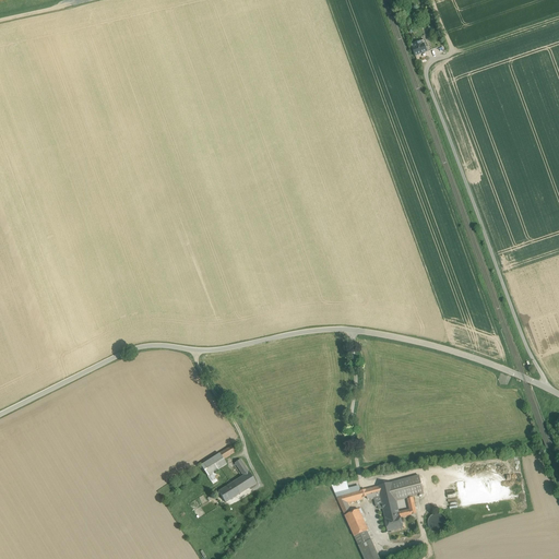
[(409,19),(403,21),(406,30),(413,27),(411,21),(409,19)]
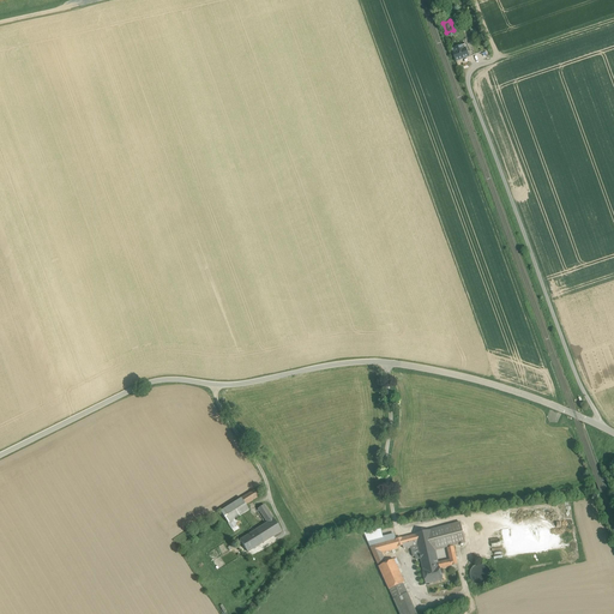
[(467,44),(455,48),(456,52),(452,53),(456,61),(469,56),(468,53),(469,52),(467,44)]
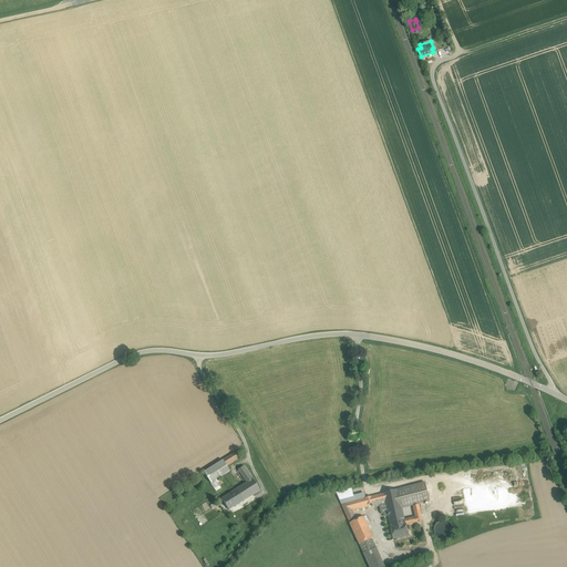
[(235,453),(223,460),(227,466),(238,459),(235,453)]
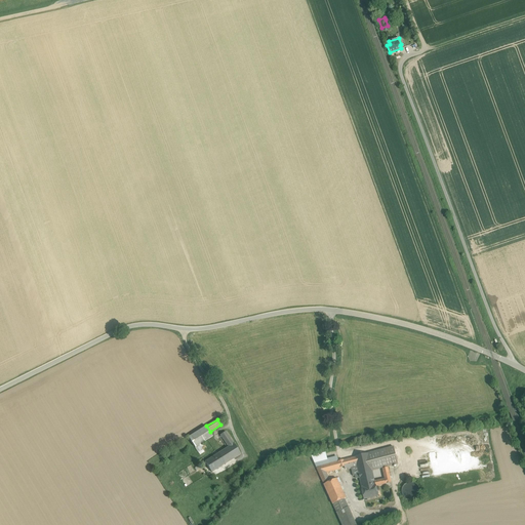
[(206,426),(189,437),(200,454),(204,452),(199,445),(213,436),(210,432),(206,426)]
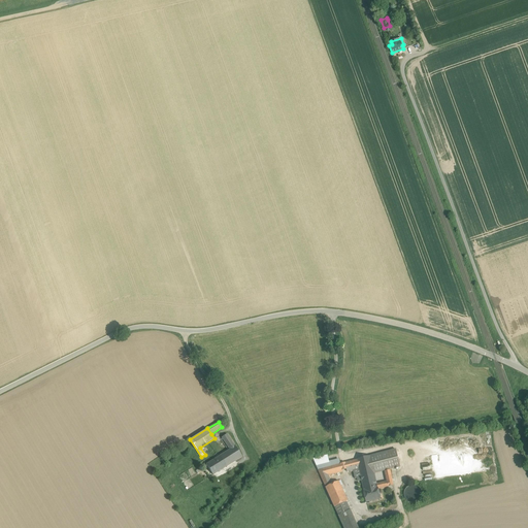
[(235,446),(227,434),(222,437),(230,450),(220,456),(226,466),(242,457),(235,446)]
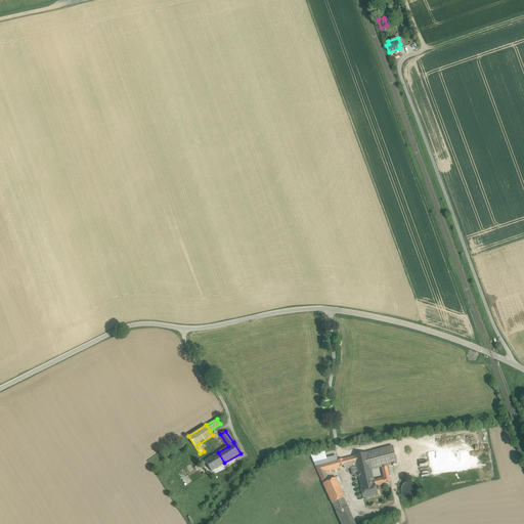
[(489,440),(483,441),(485,453),(492,451),(489,440)]
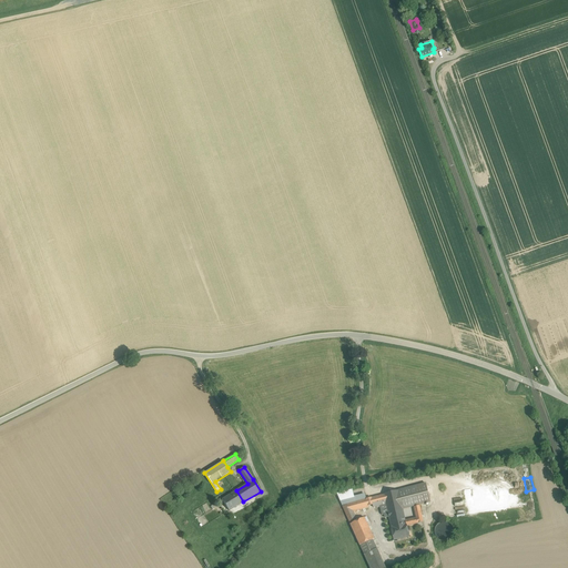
[(426,483),(398,490),(403,509),(414,506),(414,507),(419,506),(419,505),(430,501),(426,483)]
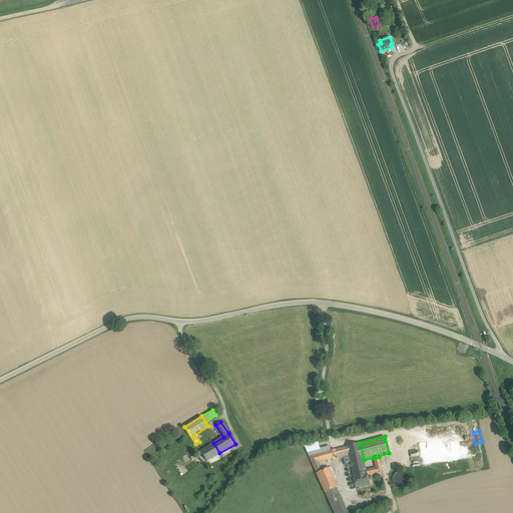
[(213,443),(200,451),(207,461),(219,453),(213,443)]
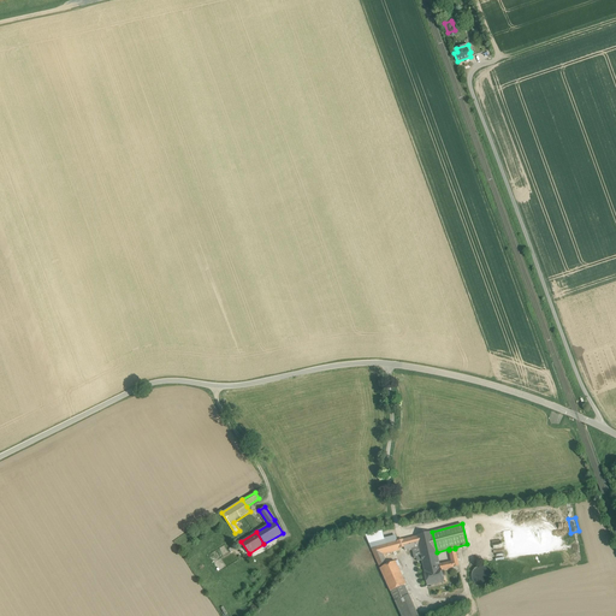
[(452,562),(439,564),(437,552),(432,532),(416,537),(398,542),(400,549),(404,548),(404,550),(408,550),(419,546),(421,557),(425,572),(442,570),(458,567),(455,549),(449,550),(452,562)]
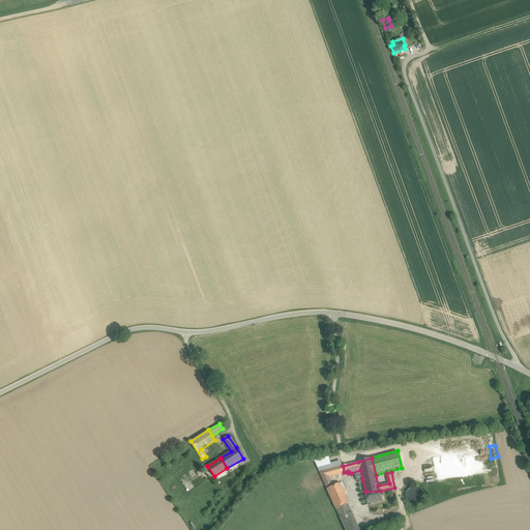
[(484,460),(444,465),(446,479),(487,473),(484,460)]
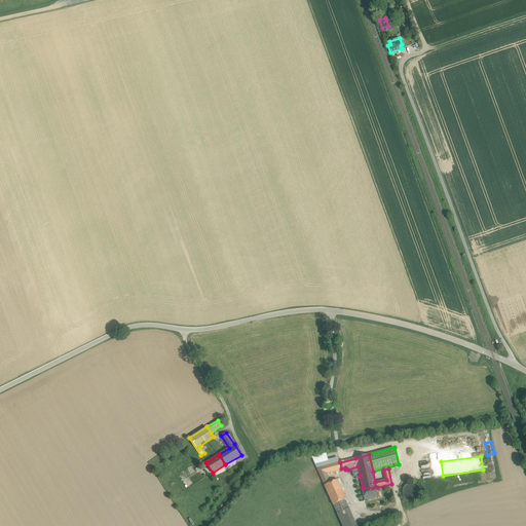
[(338,457),(314,463),(316,468),(339,462),(338,457)]
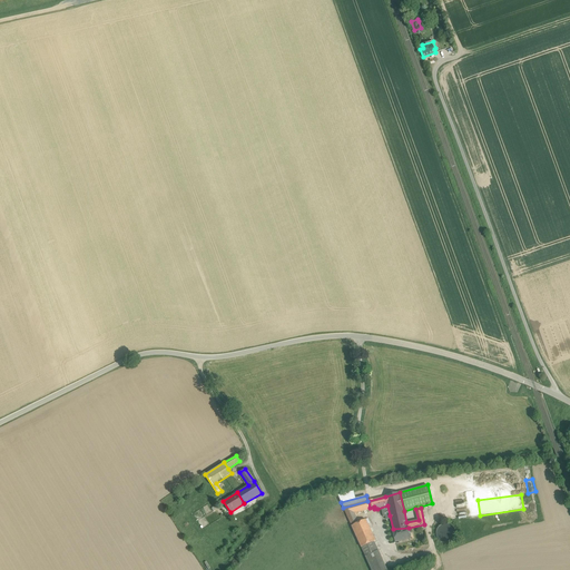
[(367,501),(343,508),(352,526),(359,523),(354,513),(370,509),(370,508),(369,501),(367,501)]
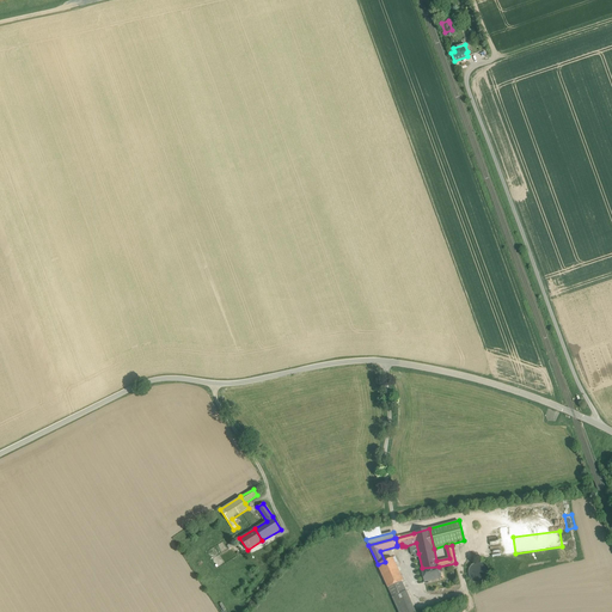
[(416,543),(405,546),(405,548),(410,546),(411,555),(418,554),(416,543)]
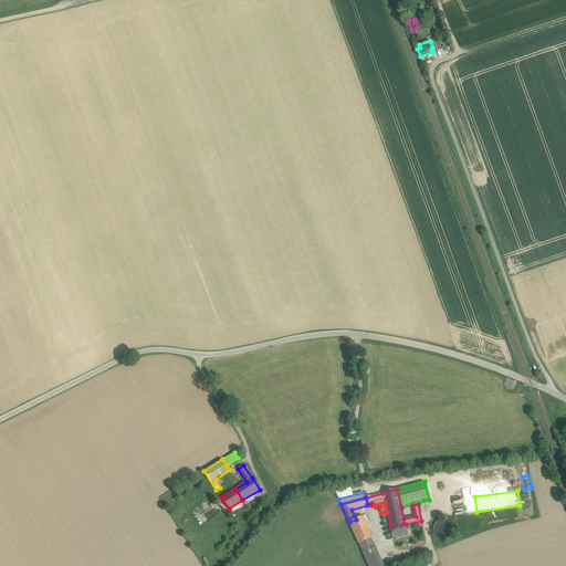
[(412,504),(401,507),(404,519),(416,516),(412,505),(412,504)]
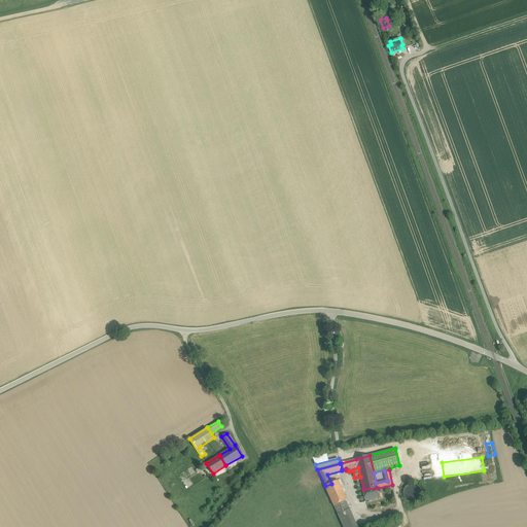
[(347,500),(339,481),(331,484),(325,486),(335,506),(346,500),(347,500)]
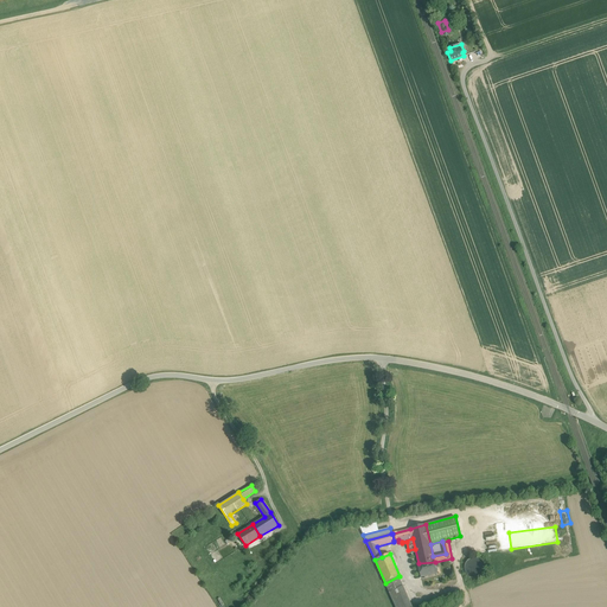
[(485,572),(485,568),(485,564),(483,561),(479,558),(475,557),(471,558),(467,561),(465,564),(465,568),(466,573),(467,576),(471,577),(475,579),(479,577),(483,575),(485,572)]
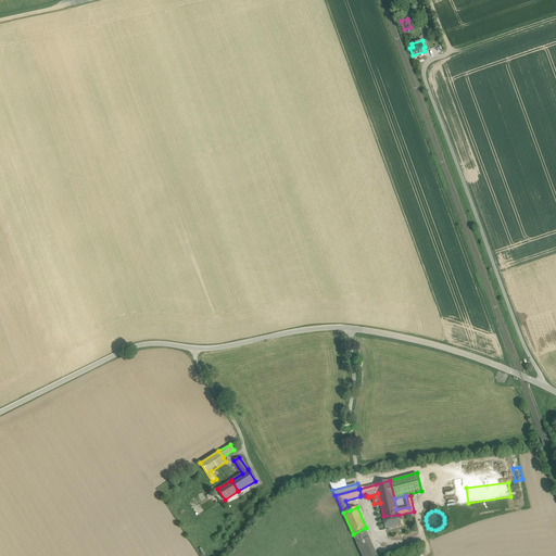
[(383,516),(386,529),(401,526),(399,515),(383,516)]
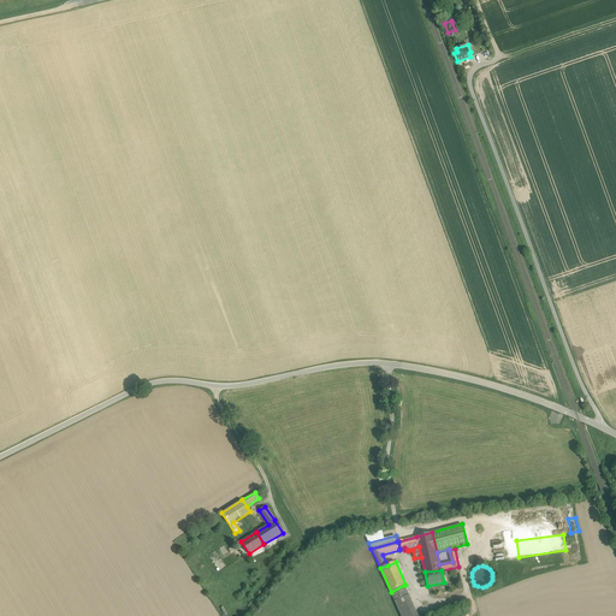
[(404,585),(391,592),(395,600),(402,598),(401,593),(407,591),(404,585)]
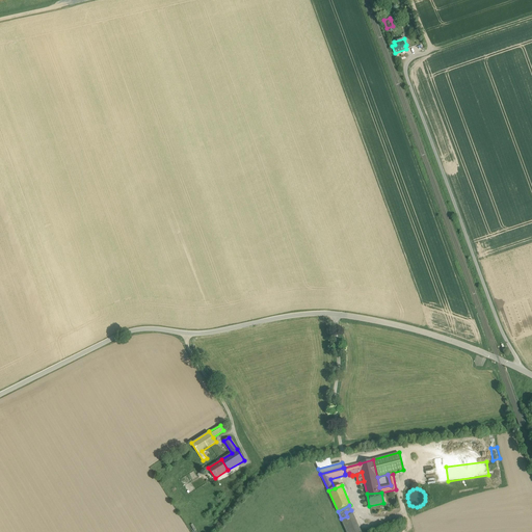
[(347,516),(341,519),(347,531),(361,531),(353,513),(347,516)]
